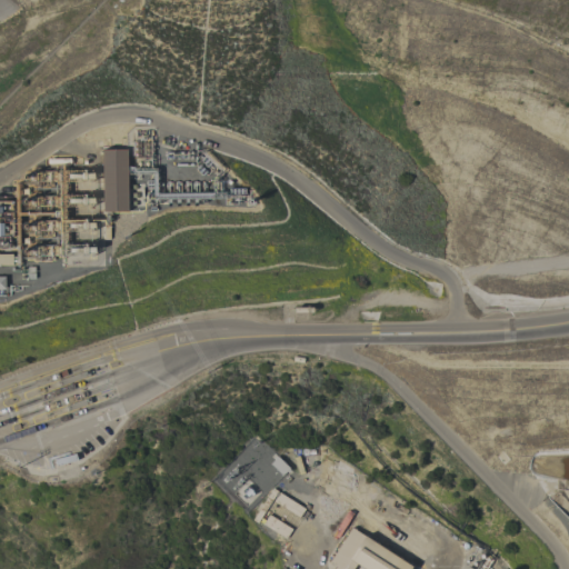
[(126,149),(100,150),(102,212),(128,212),(126,149)]
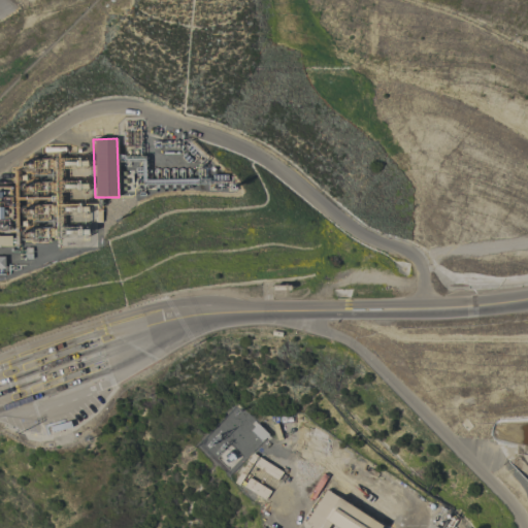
[(0,226),(12,227),(11,185),(0,185),(0,226)]
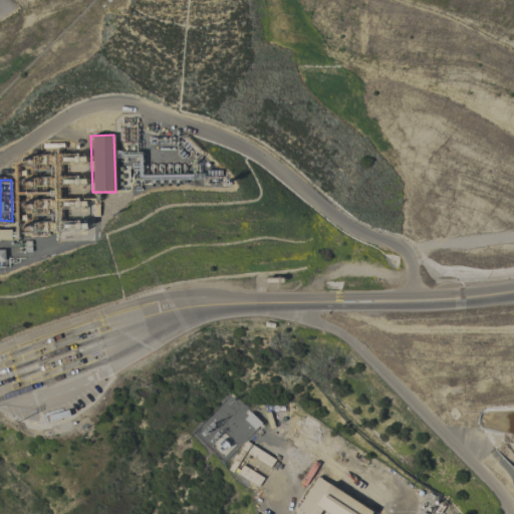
[(79,334),(81,339),(53,350),(51,345),(79,334)]
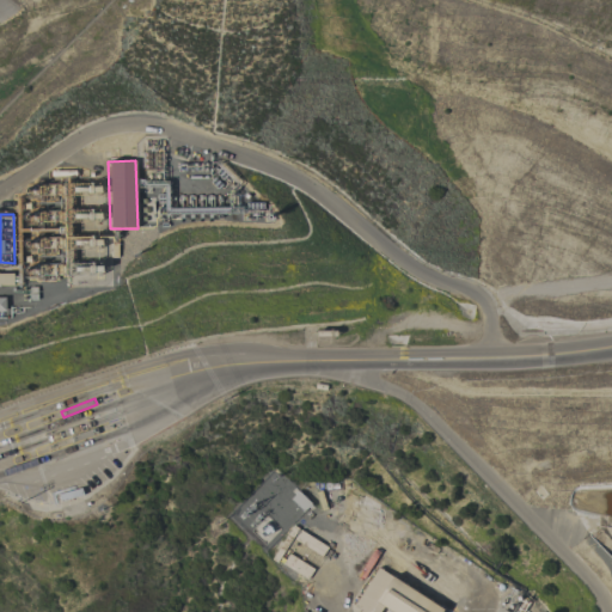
[(96,428),(97,434),(71,444),(68,438),(96,428)]
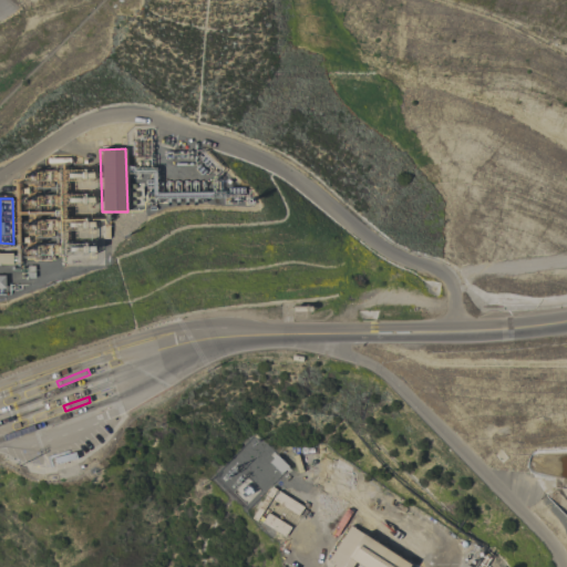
[(75,453),(76,459),(55,464),(53,459),(75,453)]
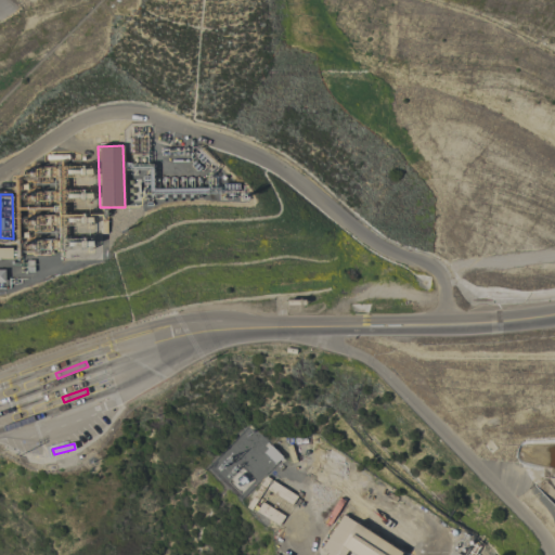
[(283,516),(262,504),(257,513),(278,525),(283,516)]
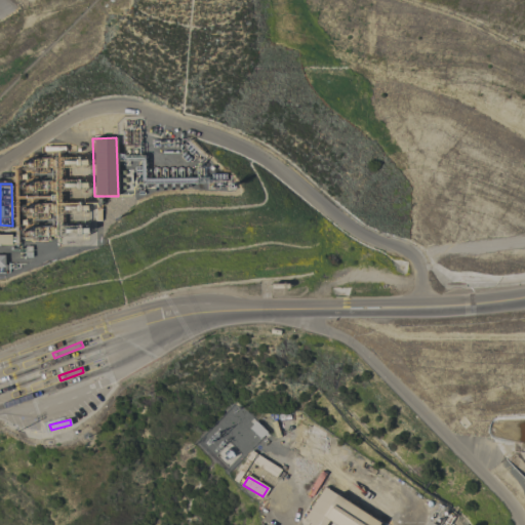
[(376,524),(379,522),(322,487),(303,520),(309,524),(308,524),(327,524),(329,523),(332,524),(376,524)]
